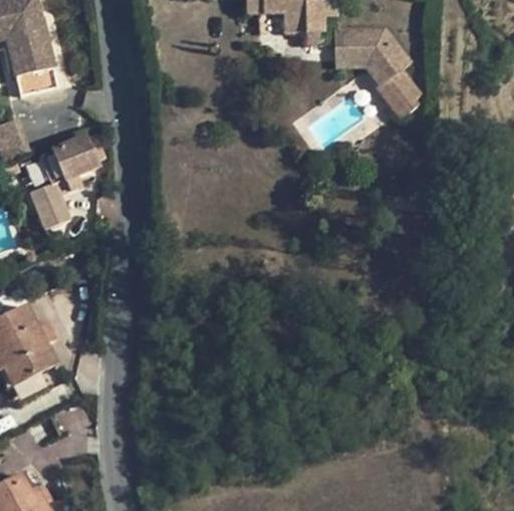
[(0,20),(1,20),(7,37),(21,95),(58,85),(36,0),(0,0),(0,20)]
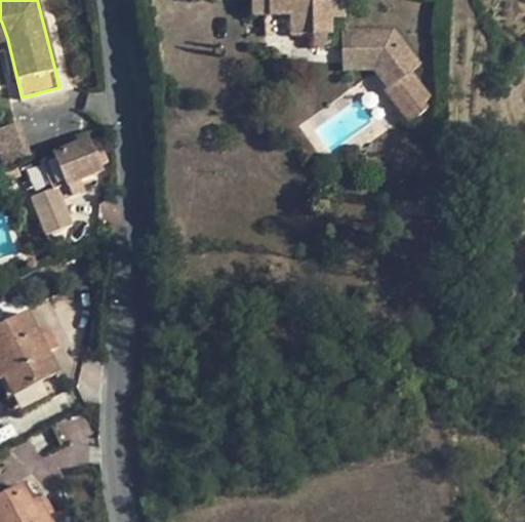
[(252,0),(253,14),(289,14),(290,35),(312,34),(312,47),(331,47),(331,16),(344,16),(344,0),(321,0),(252,0)]
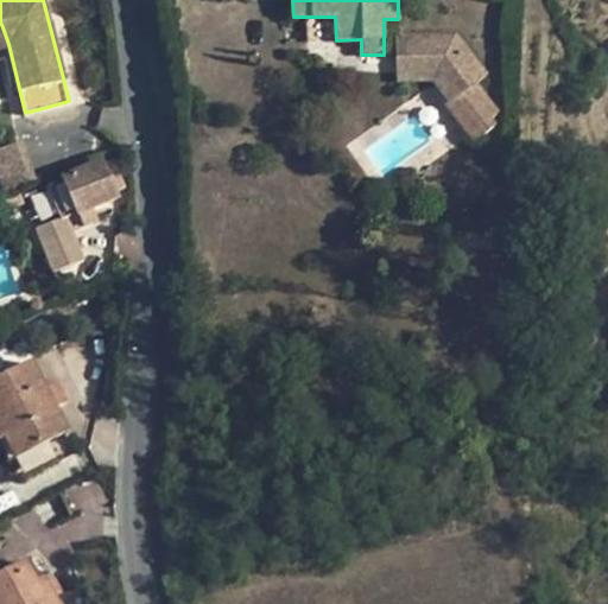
[(396,36),(396,53),(396,82),(428,82),(469,140),(476,135),(449,99),(457,91),(438,67),(464,48),(456,36),(396,36)]
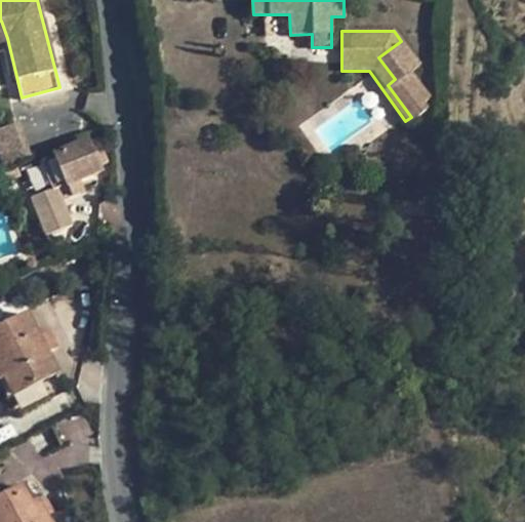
[(416,64),(401,41),(378,57),(395,79),(388,85),(411,117),(428,105),(423,98),(430,93),(411,68),(416,64)]
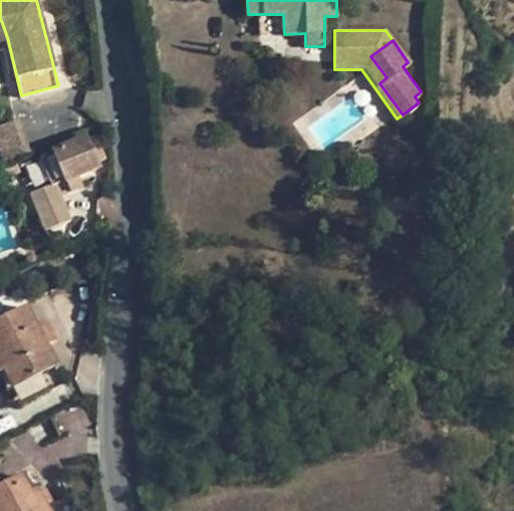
[(0,123),(0,140),(7,161),(29,153),(16,117),(0,123)]
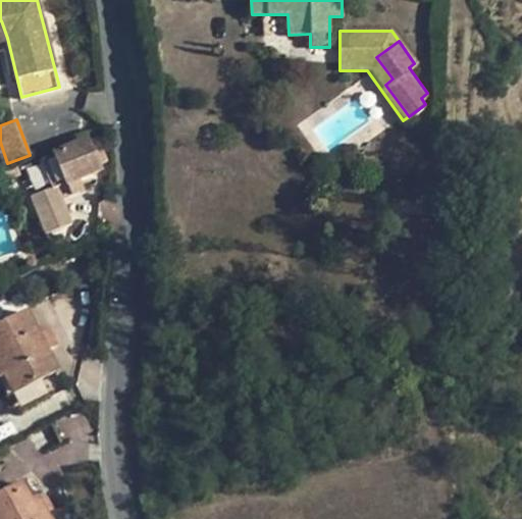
[(86,138),(40,158),(52,188),(56,186),(67,183),(81,176),(100,168),(97,164),(107,159),(97,136),(87,140),(86,138)]
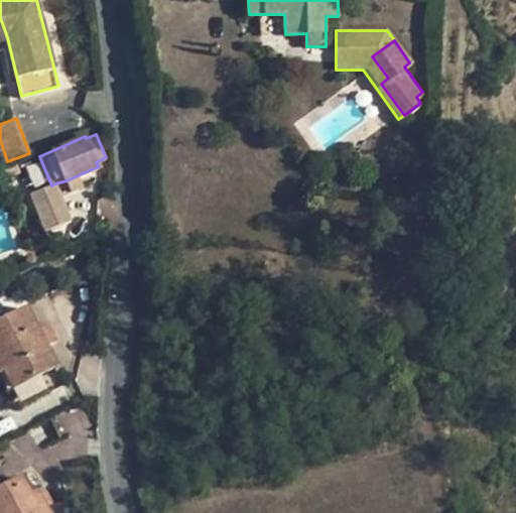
[(80,174),(67,180),(71,194),(84,189),(80,174)]
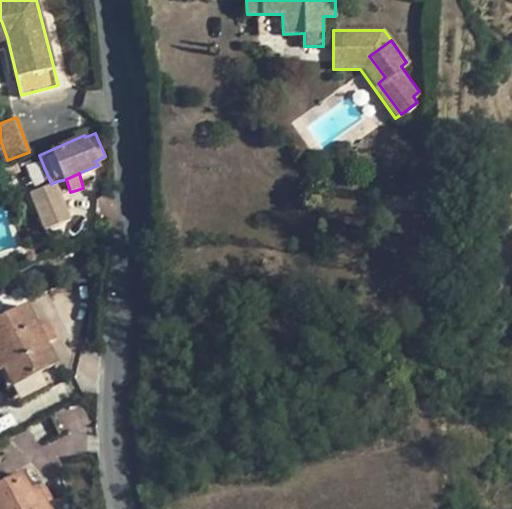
[(60,194),(55,182),(51,184),(30,192),(36,204),(60,194)]
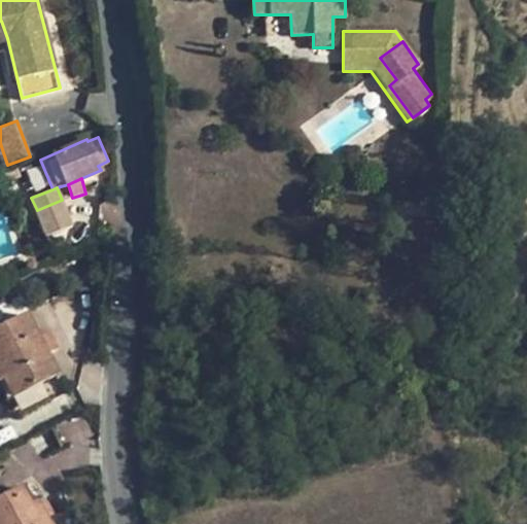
[(72,225),(62,200),(37,210),(46,236),(72,225)]
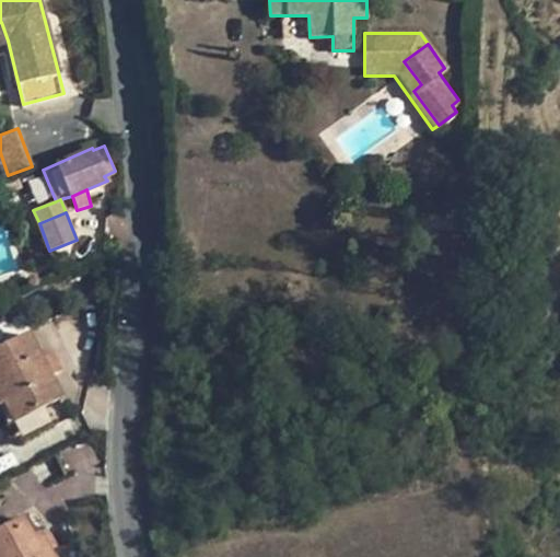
[(14,421),(61,396),(28,334),(0,348),(0,405),(6,403),(14,421)]
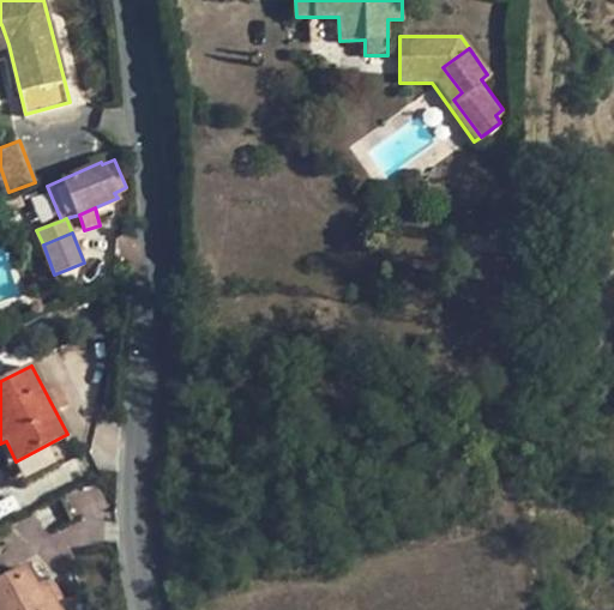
[(60,493),(70,514),(109,495),(98,473),(60,493)]
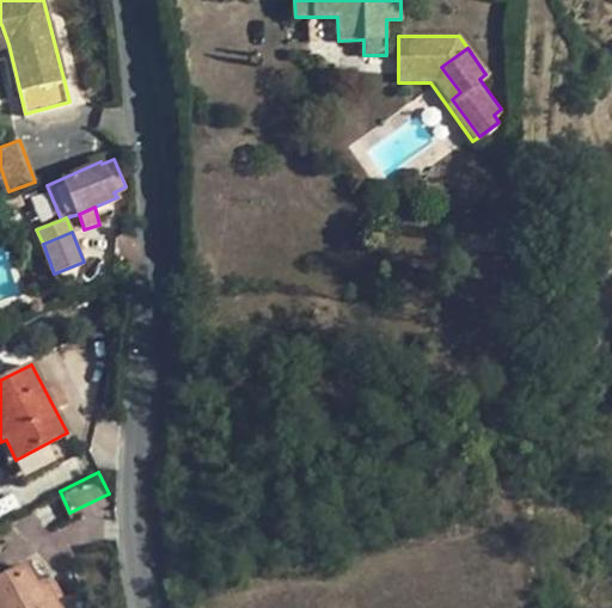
[(57,607),(44,582),(36,585),(25,565),(0,579),(0,607),(57,607)]
